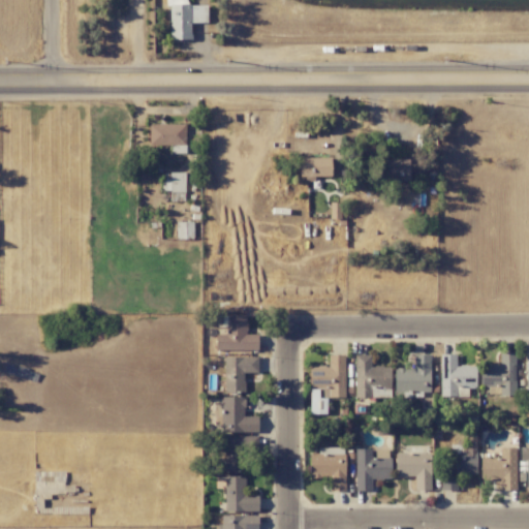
[(167,0),(168,39),(190,39),(190,23),(207,23),(206,5),(185,5),(184,0),(167,0)]
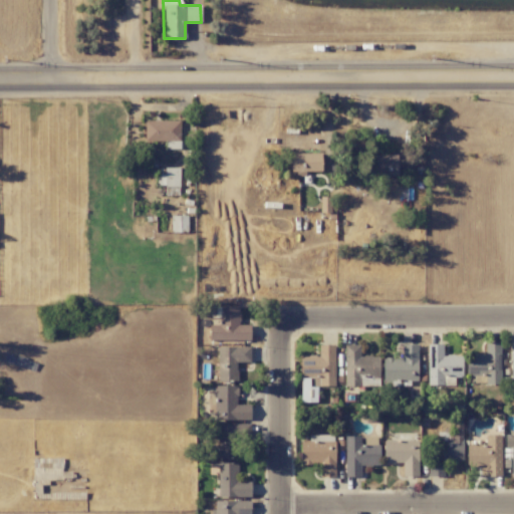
[(180,141),(179,120),(145,120),(145,142),(180,141)]
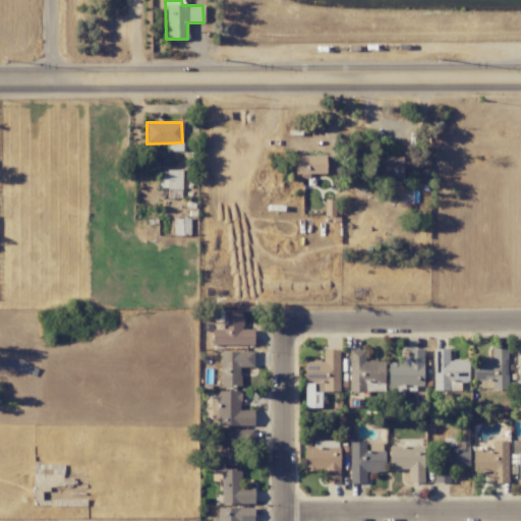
[(326,173),(326,155),(295,156),(295,177),(308,176),(308,174),(326,173)]
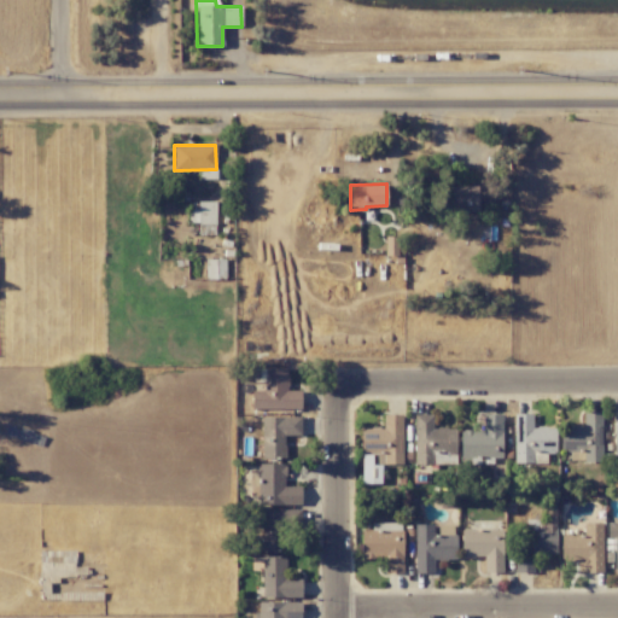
[(477,211),(477,203),(493,202),(491,186),(450,187),(452,211),(477,211)]
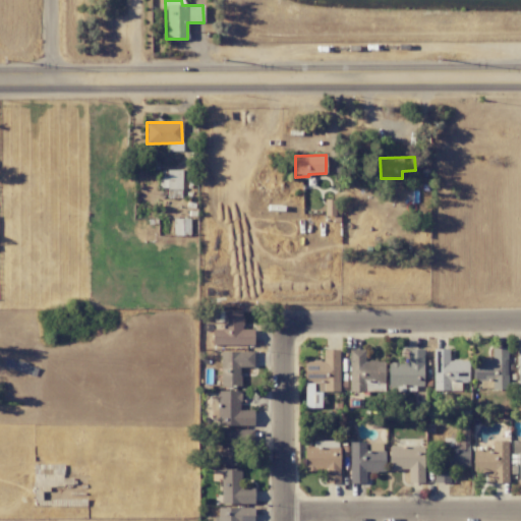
[(181,170),(166,170),(166,177),(160,177),(160,188),(168,188),(168,198),(182,197),(181,170)]
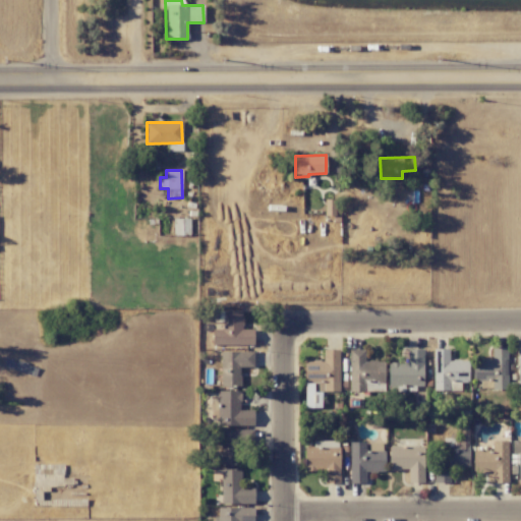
[(241,310),(223,310),(223,330),(213,330),(212,344),(252,345),(253,330),(241,330),(241,310)]
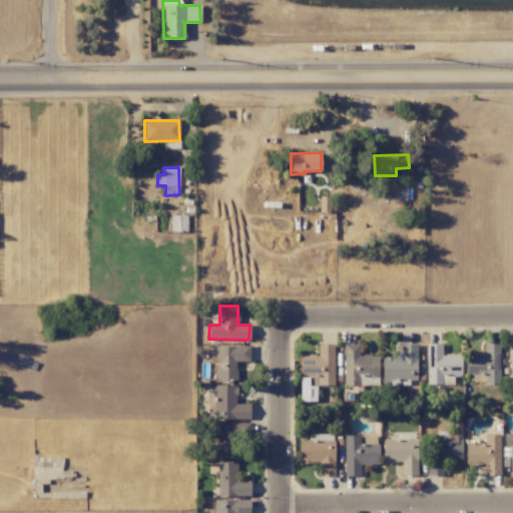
[(484,355),(466,354),(465,375),(484,376),(484,383),(499,384),(500,343),(484,342),(484,355)]
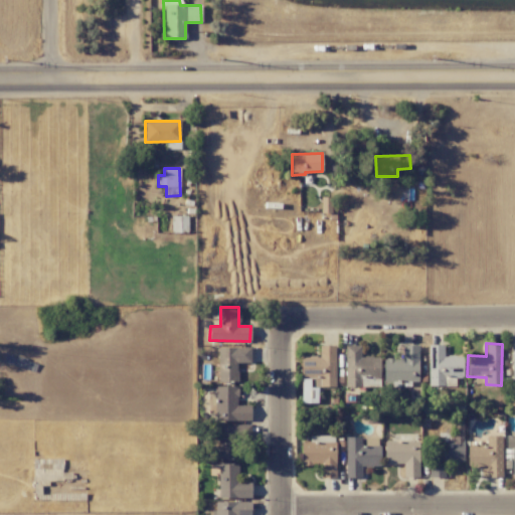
[(418,381),(418,345),(402,346),(402,359),(384,359),(384,381),(418,381)]
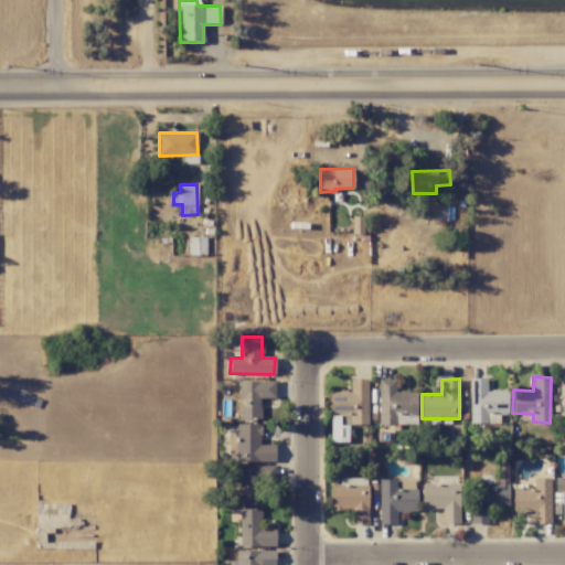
[(508,391),(487,391),(487,379),(471,379),(470,423),(487,424),(487,414),(507,414),(508,391)]
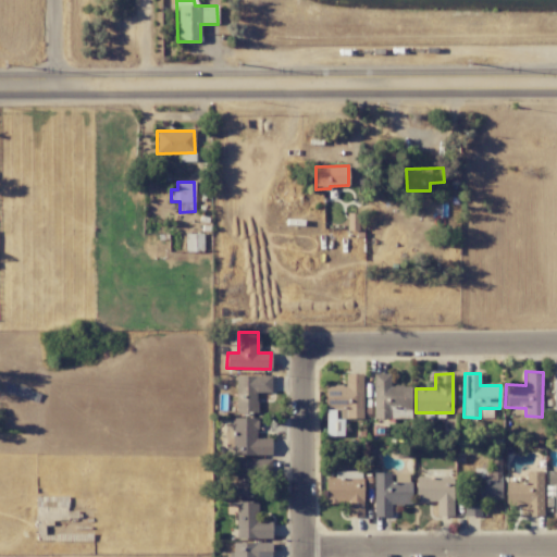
[(363,418),(361,374),(345,374),(346,386),(324,386),(325,409),(331,408),(331,417),(338,417),(338,411),(345,410),(345,419),(363,418)]
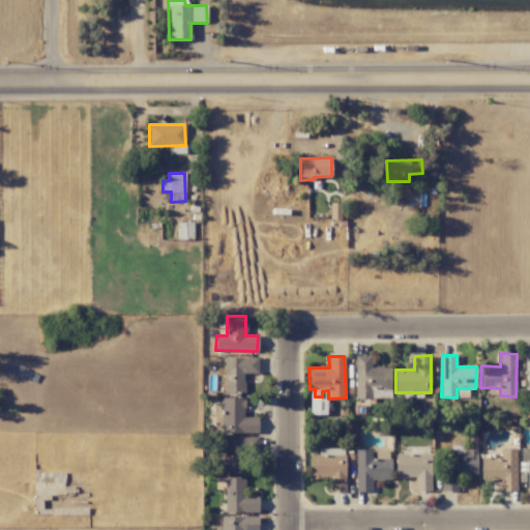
[(390,398),(390,367),(372,367),(372,356),(355,356),(355,398),(390,398)]
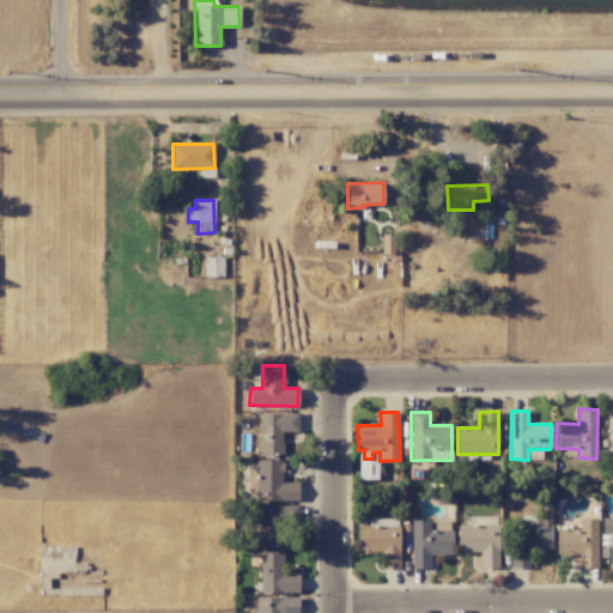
[(298,413),(260,413),(260,454),(283,454),(283,432),(298,432),(298,413)]
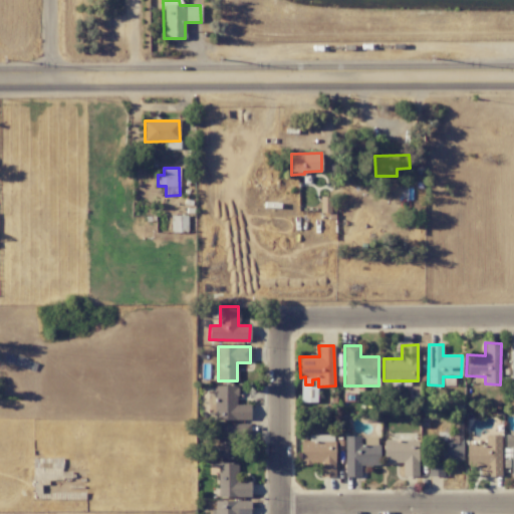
[(215,420),(250,420),(250,405),(236,405),(237,386),(215,386),(215,420)]
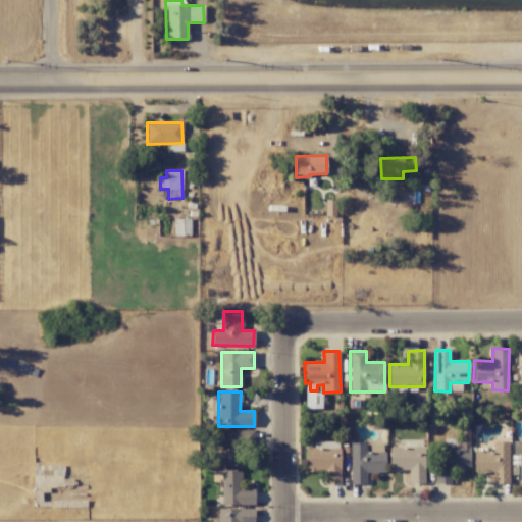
[(470,427),(458,426),(458,448),(437,448),(437,483),(452,483),(452,468),(469,469),(470,427)]
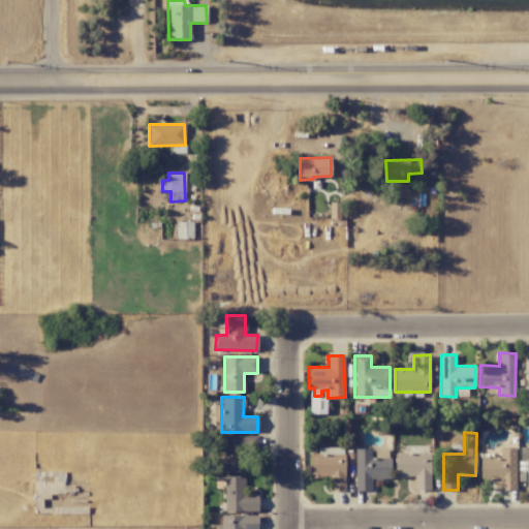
[(257,437),(224,436),(224,469),(257,470),(257,437)]
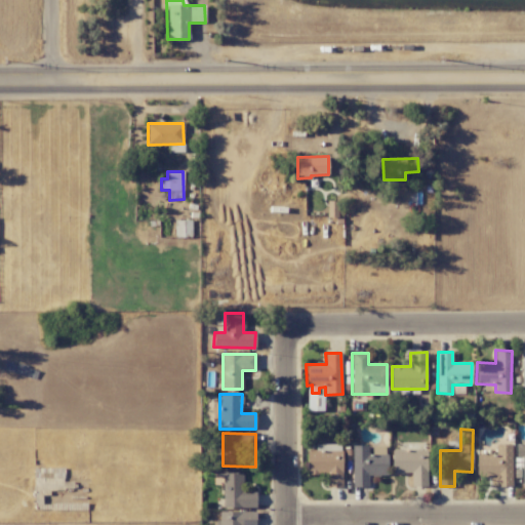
[(495,486),(512,486),(513,445),(495,444),(495,454),(477,454),(476,475),(495,476),(495,486)]
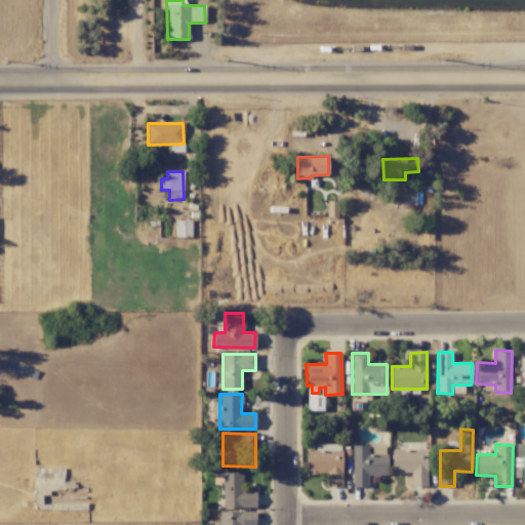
[(524,444),(516,444),(516,457),(522,457),(522,486),(524,485),(524,444)]
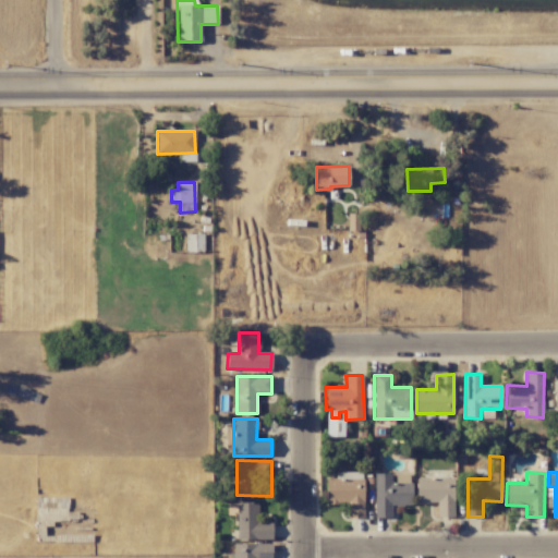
[(412,505),(411,483),(391,484),(391,473),(374,474),(375,518),(391,518),(390,506),(412,505)]
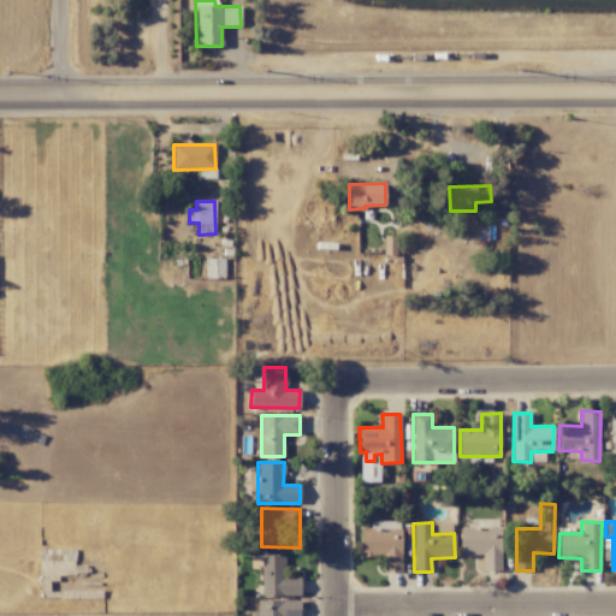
[(401,572),(402,528),(360,527),(360,556),(383,557),(383,572),(401,572)]
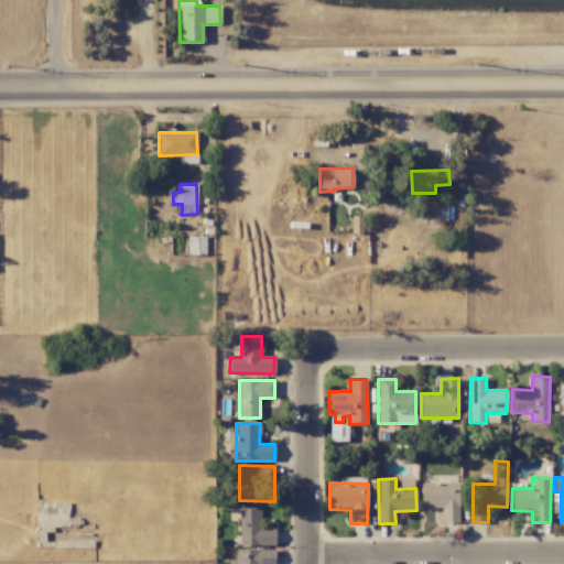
[(459,522),(458,483),(421,484),(421,509),(441,508),(442,523),(459,522)]
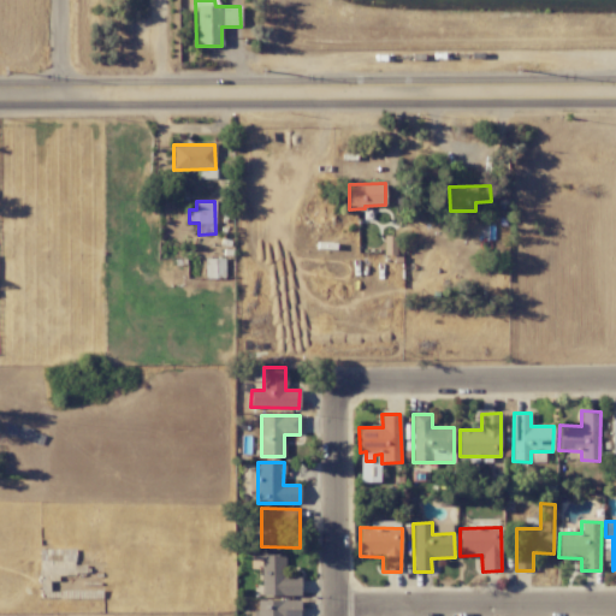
[(300,596),(300,578),(284,578),(284,555),(261,554),(260,594),(300,596)]
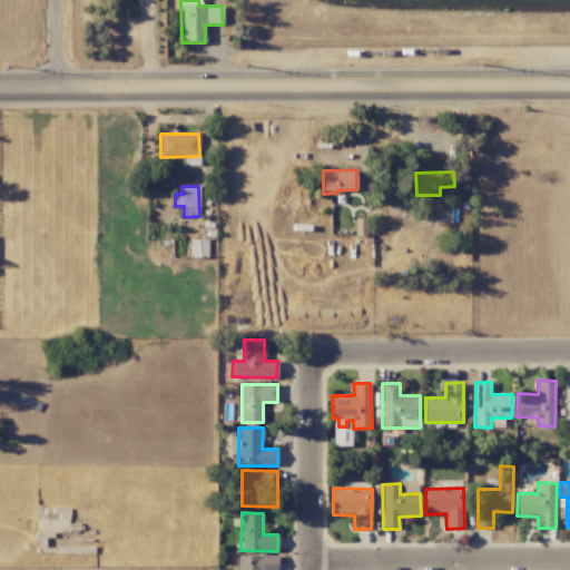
[(277,569),(277,556),(236,556),(236,569),(277,569)]
